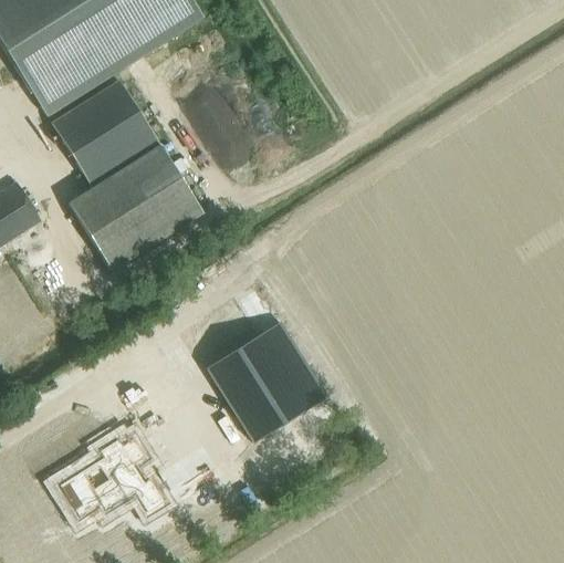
[(0,0),(0,41),(47,116),(204,17),(192,0),(0,0)]
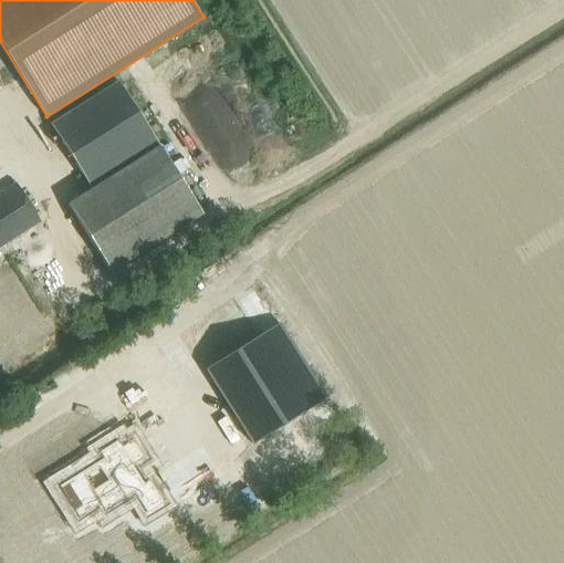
[(201,209),(119,81),(52,123),(92,188),(69,204),(108,268),(201,209)]
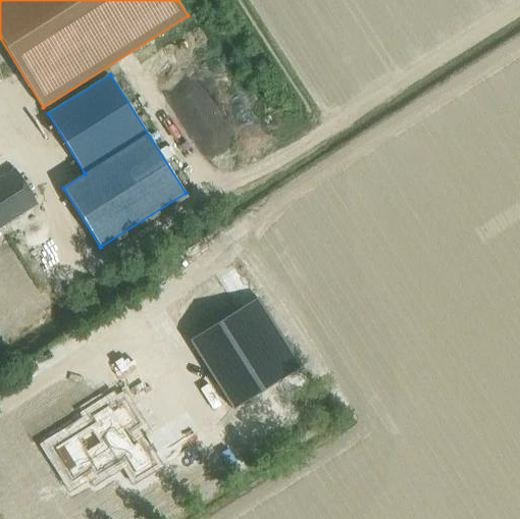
[(0,225),(37,203),(15,168),(0,177),(0,225)]
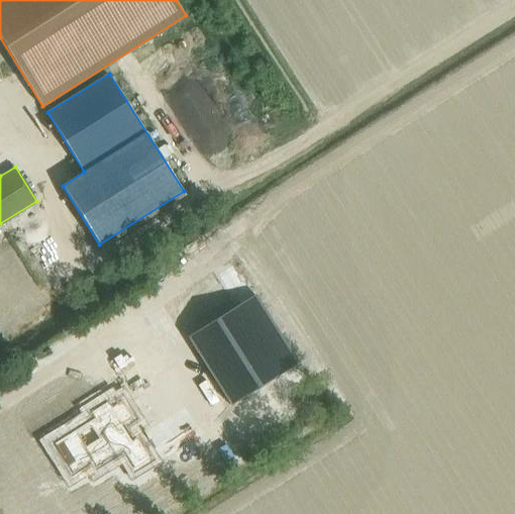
[(232,405),(298,363),(254,294),(189,336),(232,405)]
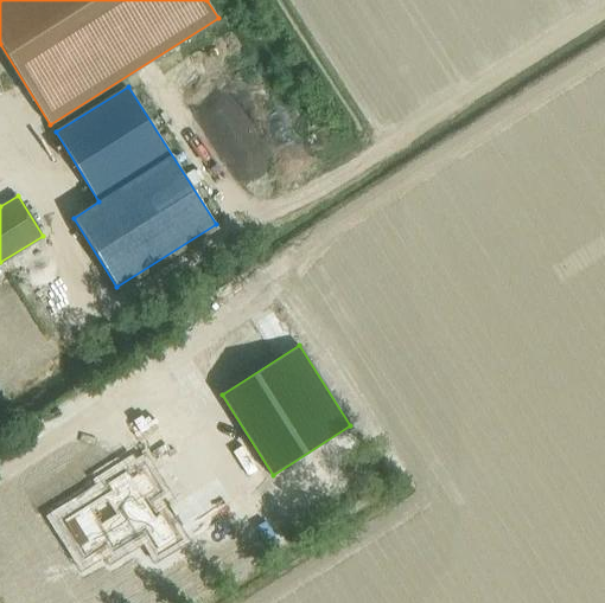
[(77,391),(87,385),(83,378),(72,385),(77,391)]
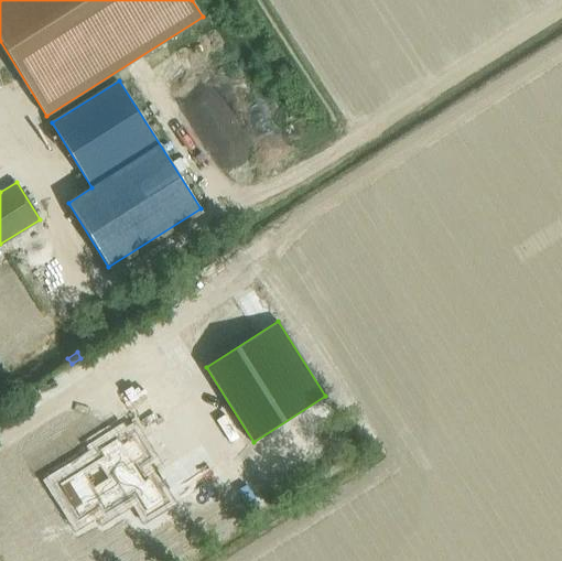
[(134,460),(146,452),(133,433),(122,440),(118,434),(99,446),(104,452),(58,481),(79,513),(100,499),(106,506),(134,488),(148,509),(165,497),(151,474),(146,477),(134,460)]
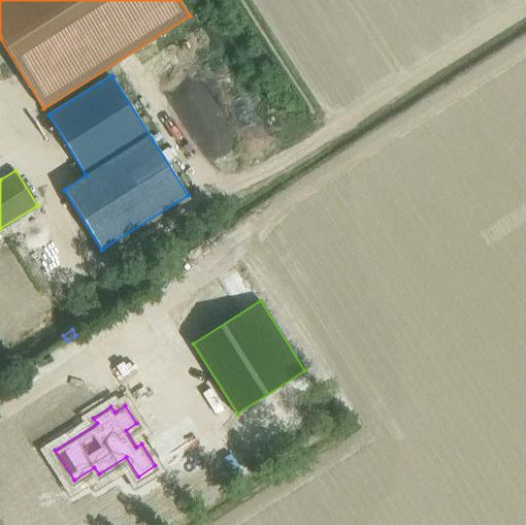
[(153,471),(172,501),(191,489),(170,459),(153,471)]
